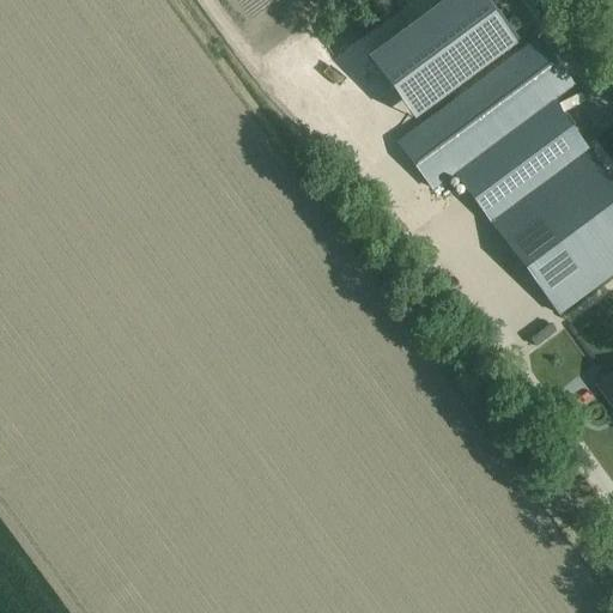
[(453,91),(514,46),(480,0),(448,0),(407,30),(453,91)]
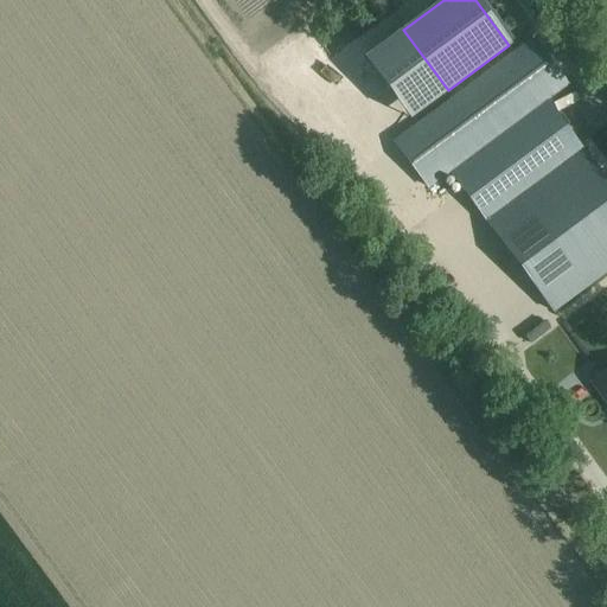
[(426,186),(564,83),(534,40),(394,145),(426,186)]
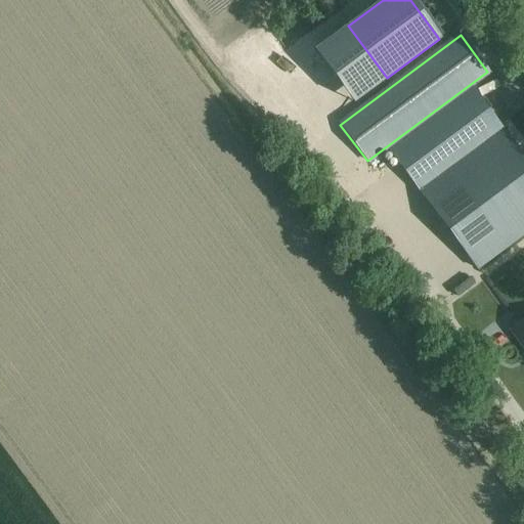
[(390,151),(418,189),(500,128),(472,90),(390,151)]
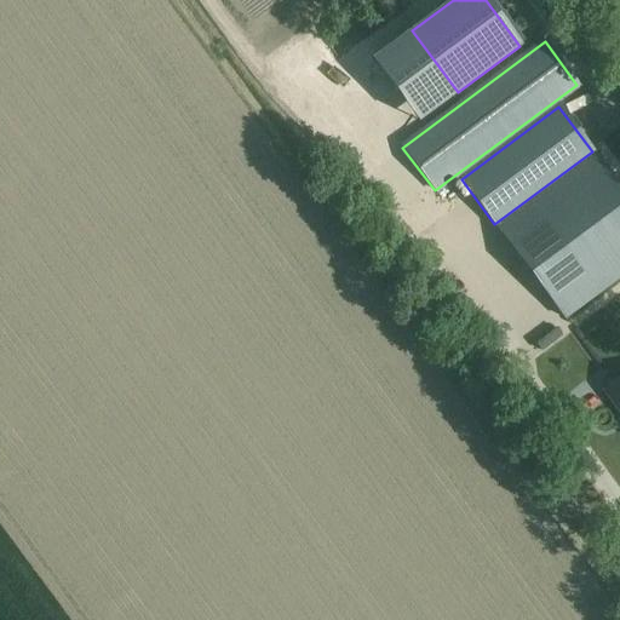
[(619,189),(592,151),(494,224),(564,317),(619,276),(619,189)]
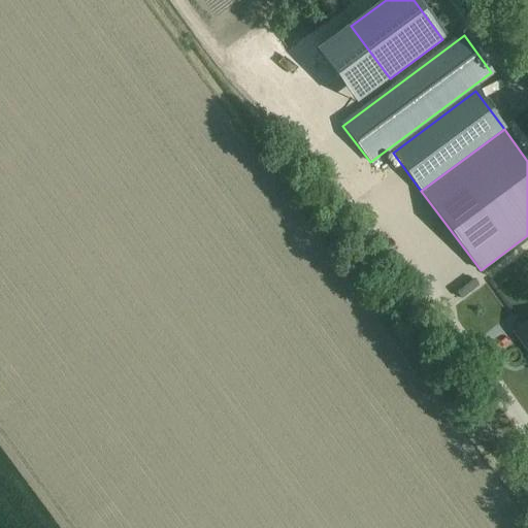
[(527,321),(513,333),(527,354),(527,321)]
